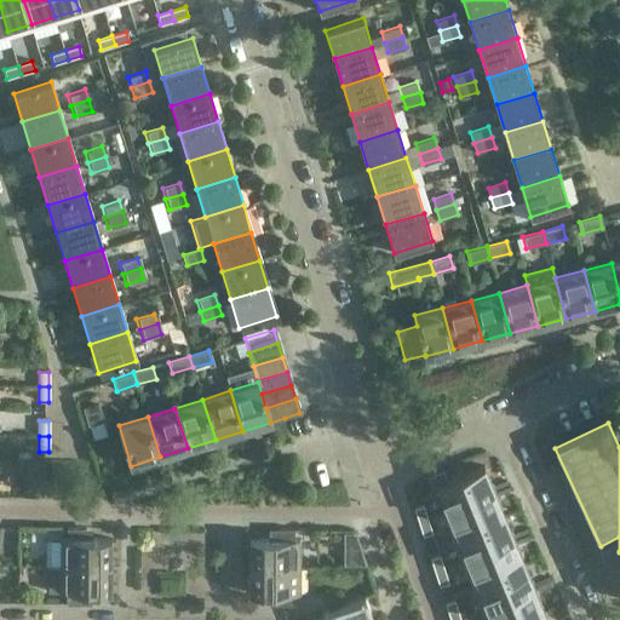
[(437,487),(447,511),(447,512),(494,492),(483,466),(461,476),(459,470),(445,476),(447,482),(437,487)]
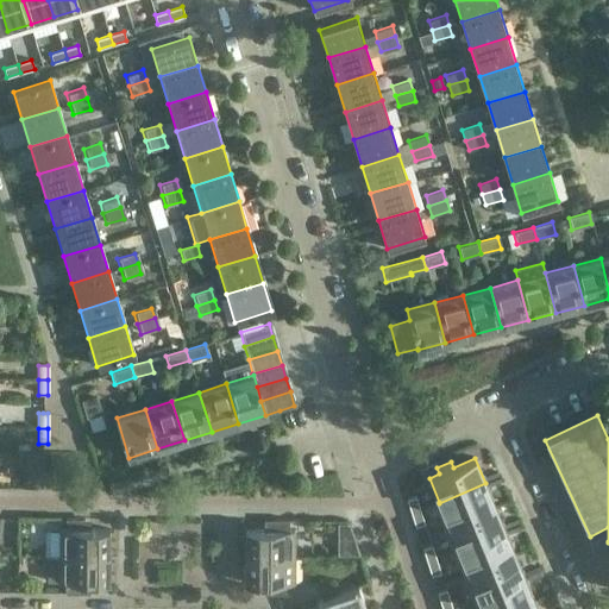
[(495,507),(485,483),(439,503),(439,502),(434,503),(444,528),(495,507)]
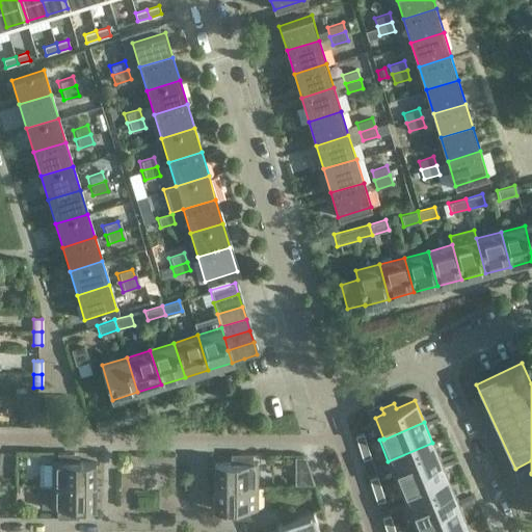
[(355,436),(360,449),(367,446),(363,434),(355,436)]
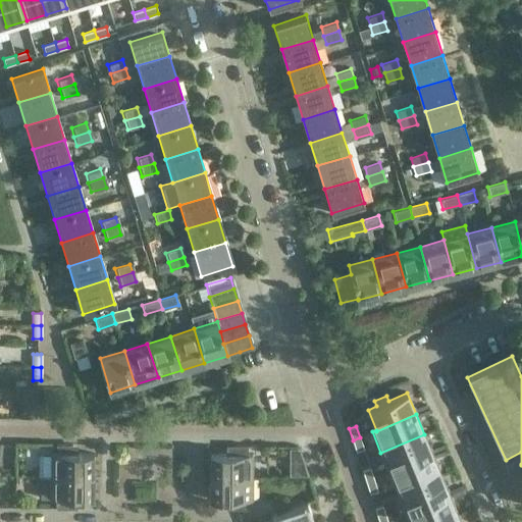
[(433,455),(424,434),(380,453),(389,473),(433,455)]
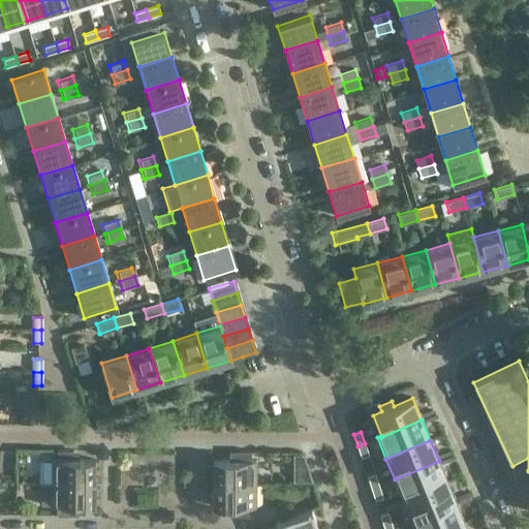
[(369,456),(365,443),(358,446),(361,458),(369,456)]
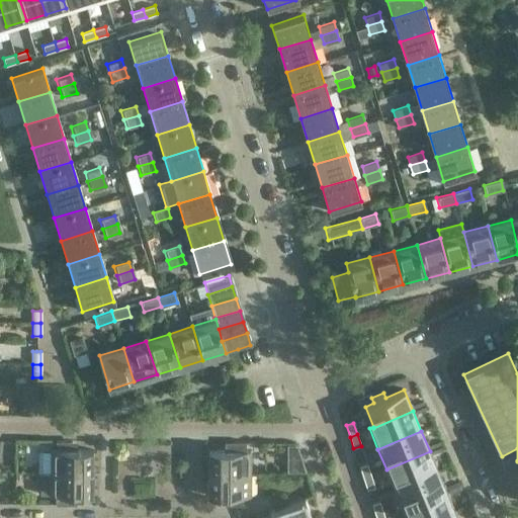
[(69,441),(56,441),(56,451),(51,451),(51,473),(92,473),(92,451),(69,451),(69,441)]
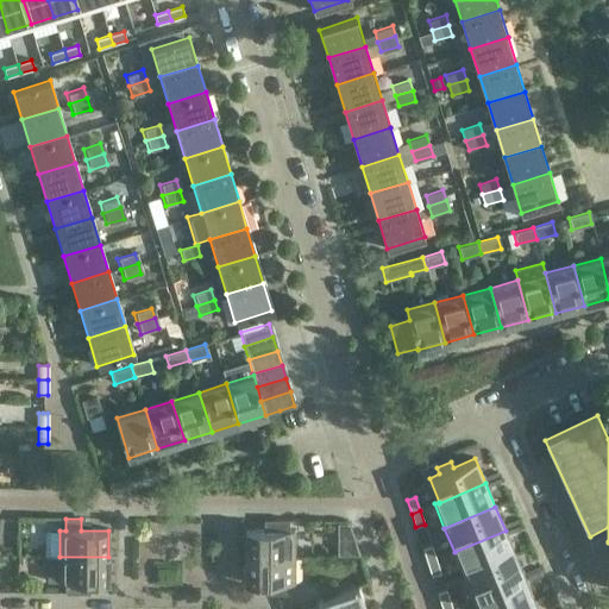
[(246,532),(246,557),(295,557),(295,532),(289,532),(289,520),(275,520),(274,532),(246,532)]
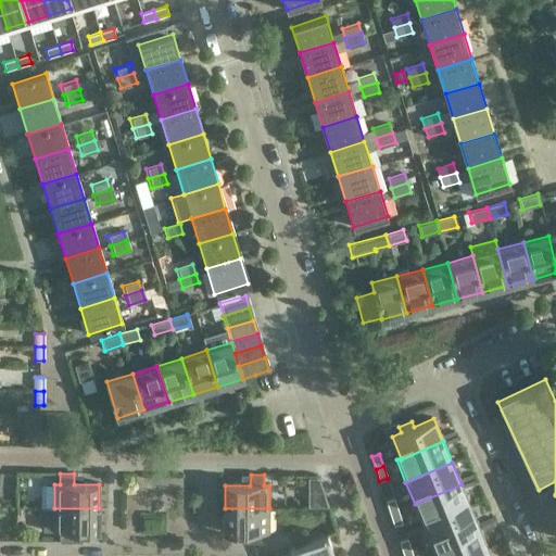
[(318,477),(307,477),(307,506),(327,506),(318,477)]
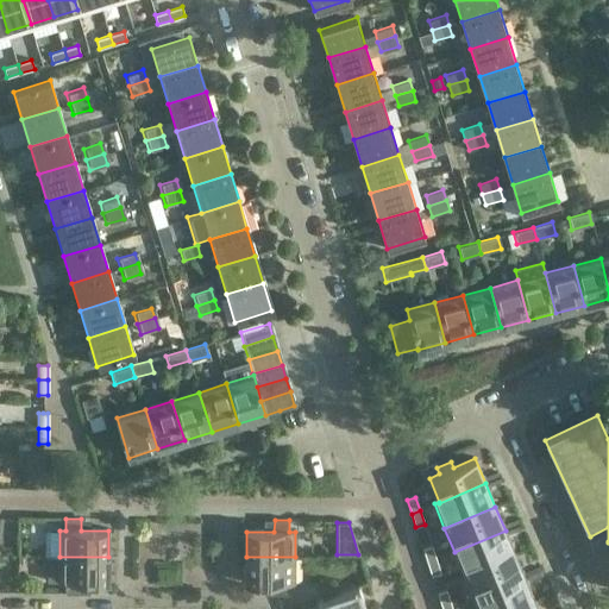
[(515,554),(506,531),(454,552),(464,576),(515,554)]
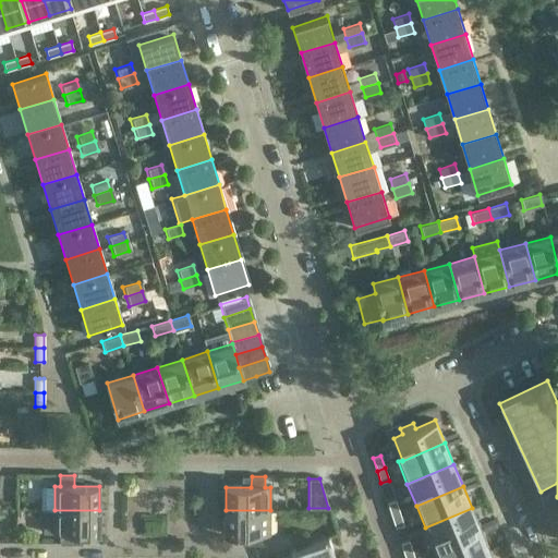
[(388,502),(391,516),(400,512),(396,500),(388,502)]
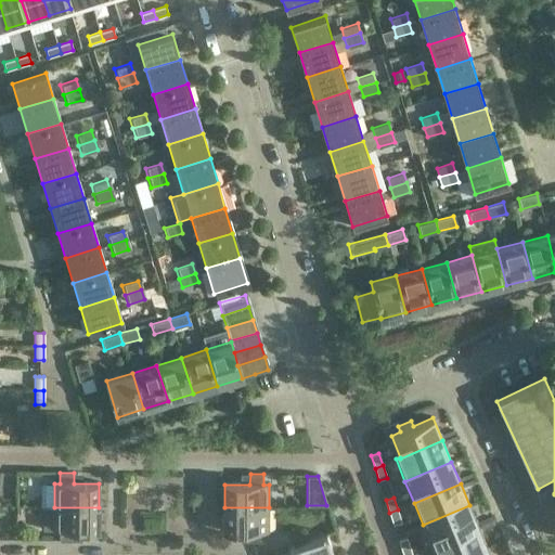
[(478,527),(469,505),(423,525),(433,546),(478,527)]
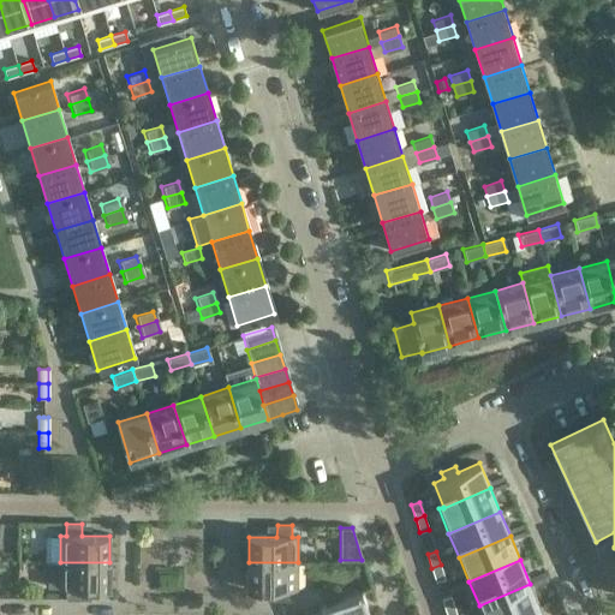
[(66,589),(66,599),(82,599),(82,589),(111,589),(109,562),(60,562),(48,562),(48,587),(61,587),(61,589),(66,589)]
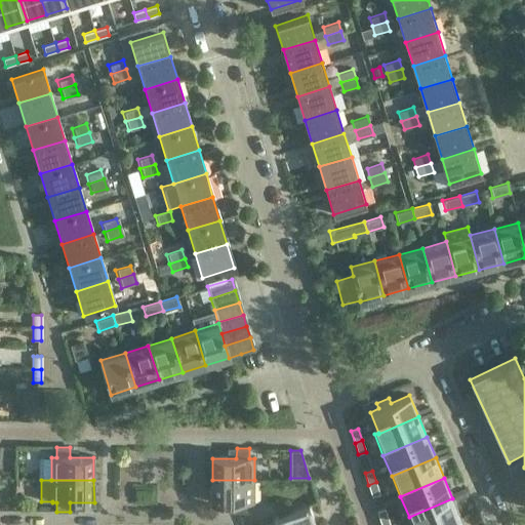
[(236,512),(239,512),(249,512),(249,502),(253,502),(254,480),(212,480),(212,502),(236,502),(236,512)]
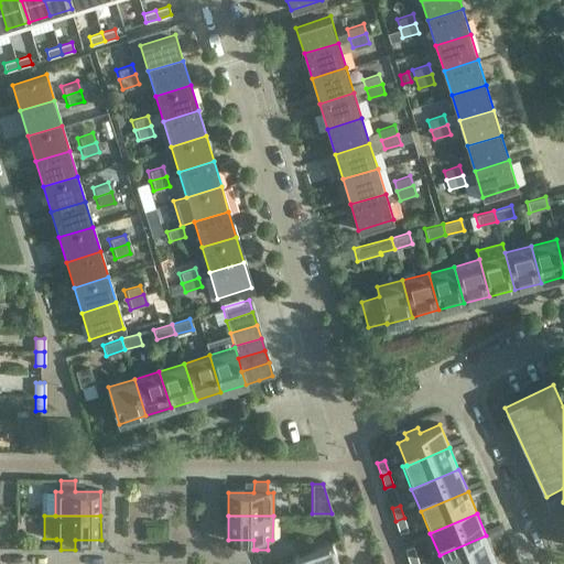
[(409,531),(404,518),(396,521),(400,533),(409,531)]
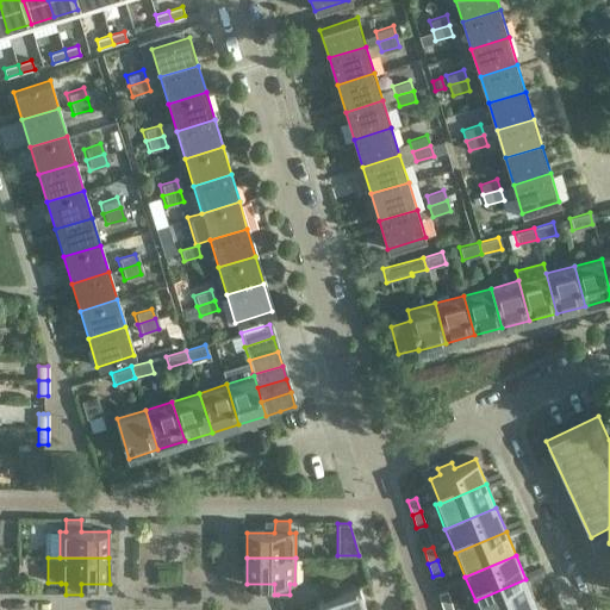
[(609,592),(609,565),(591,573),(602,597),(609,592)]
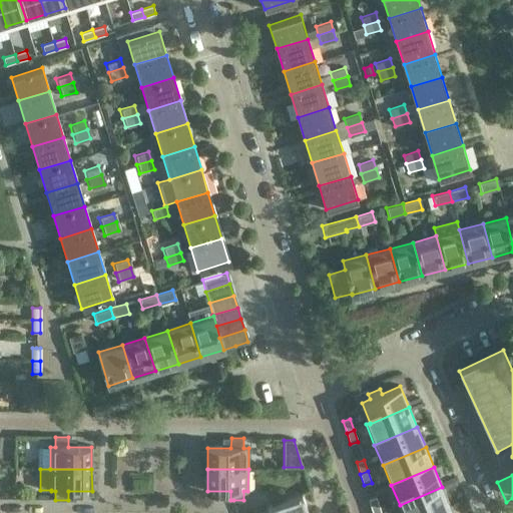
[(402,512),(436,512),(450,507),(442,487),(400,505),(402,512)]
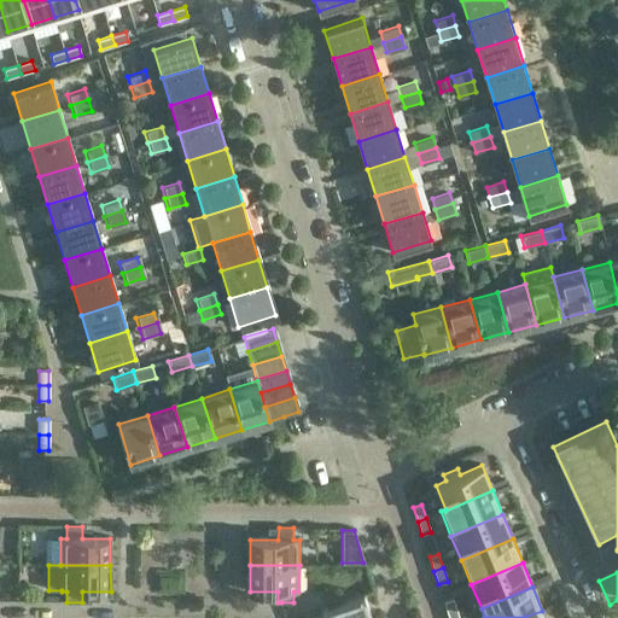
[(322,608),(325,617),(372,617),(365,594),(322,608)]
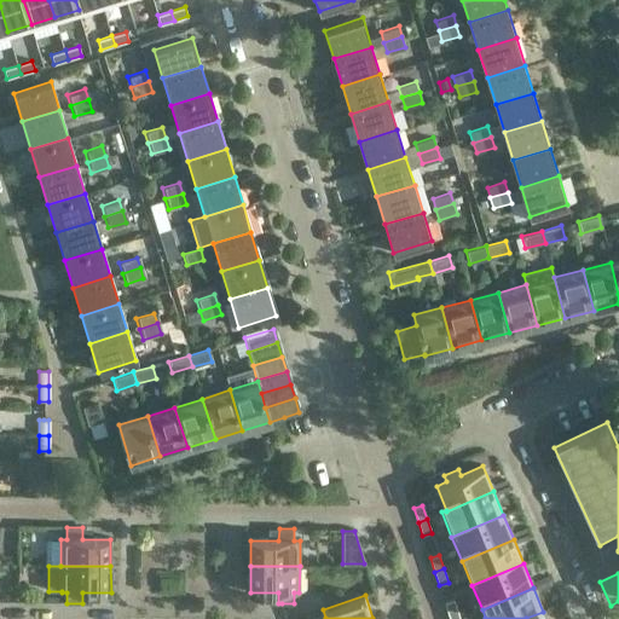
[(445,603),(451,618),(460,615),(455,600),(445,603)]
